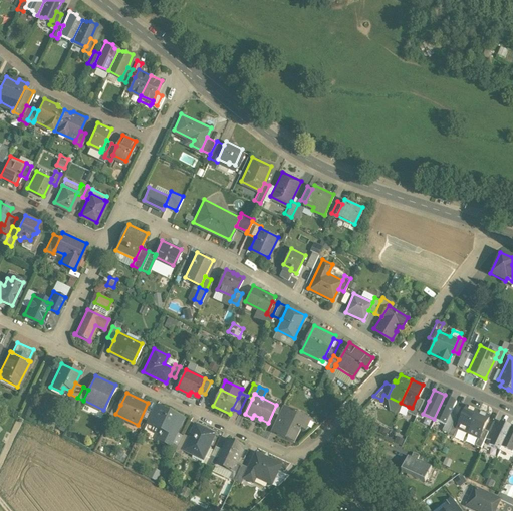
[(434,419),(444,424),(455,400),(445,395),(434,419)]
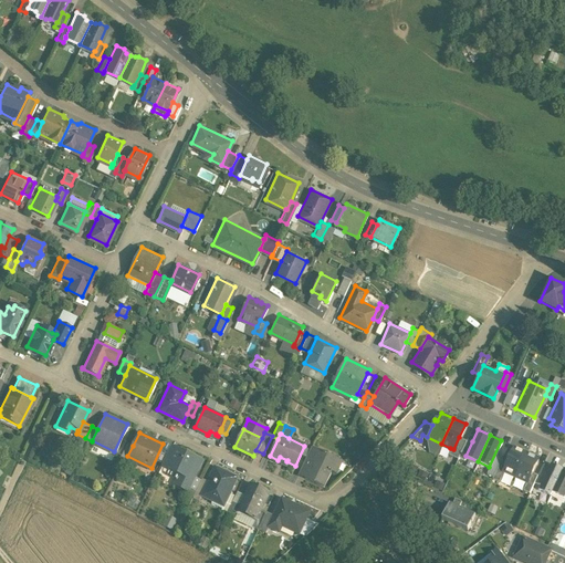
[(453,449),(450,448),(448,454),(457,458),(458,456),(466,439),(459,437),(453,449)]
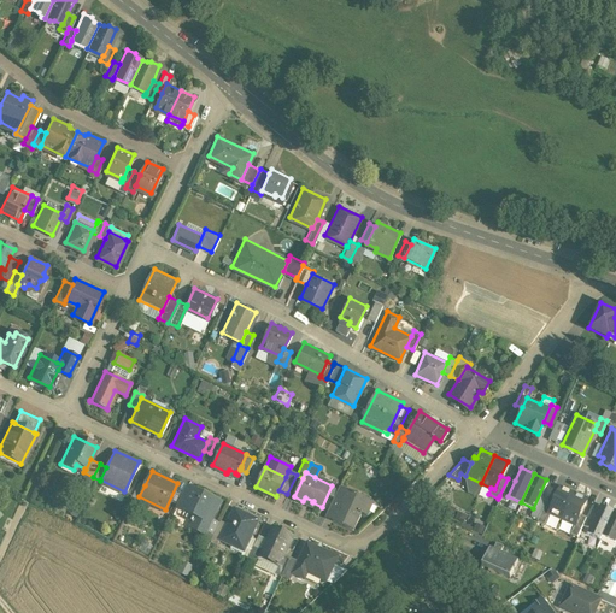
[(506,500),(515,481),(509,477),(499,496),(506,500)]
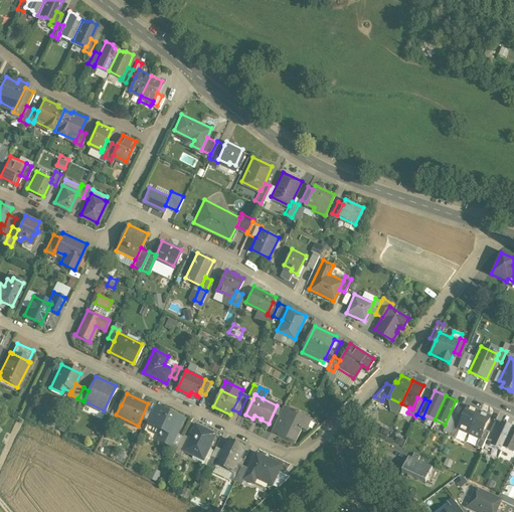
[(121,405),(115,402),(109,413),(115,416),(116,414),(121,405)]
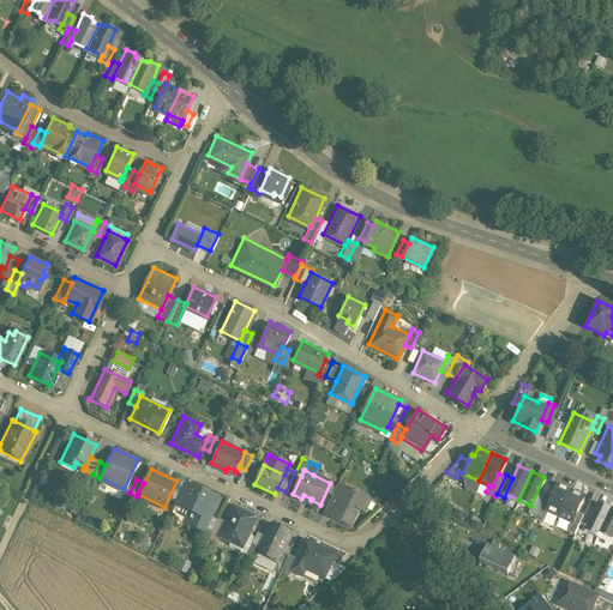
[(185,482),(174,503),(181,507),(190,490),(188,489),(191,485),(185,482)]
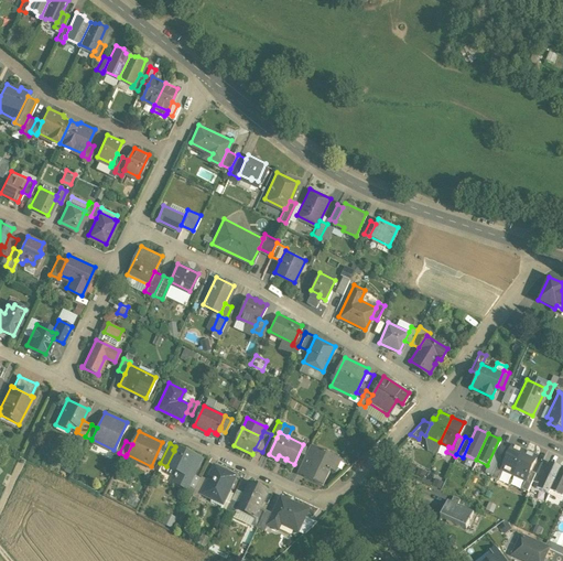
[(310,444),(302,462),(307,465),(309,464),(310,465),(312,460),(313,460),(318,449),(310,444)]
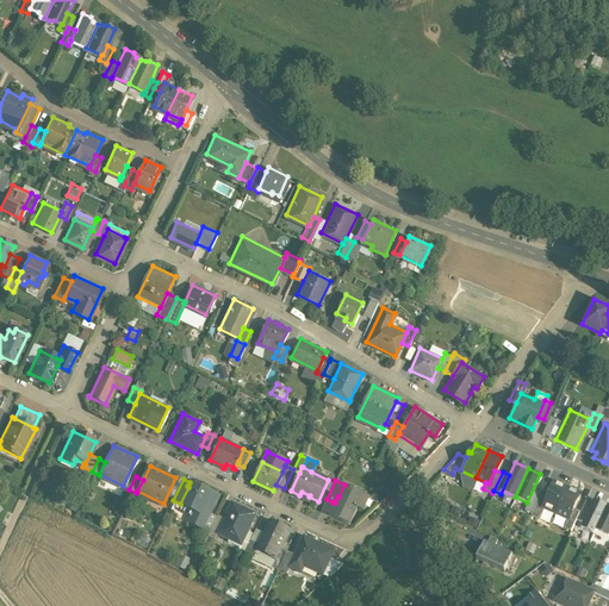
[(566,487),(553,480),(545,498),(541,506),(542,507),(554,512),(566,487)]
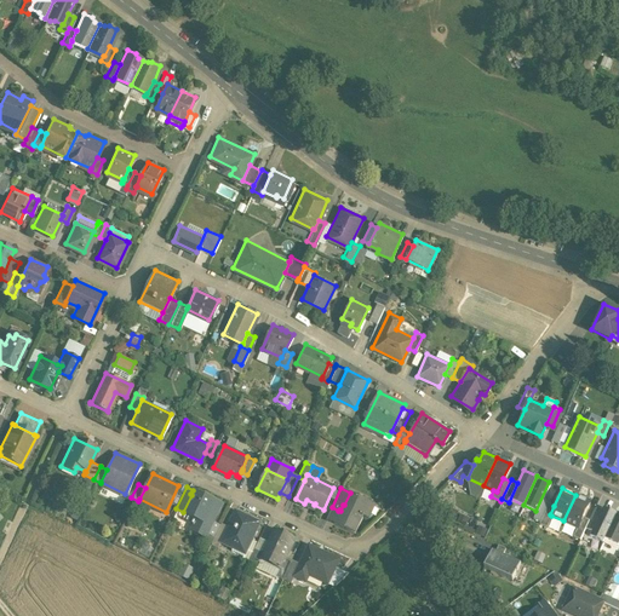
[(222,504),(193,490),(190,494),(191,495),(183,512),(184,512),(185,510),(196,516),(190,527),(206,535),(222,504)]
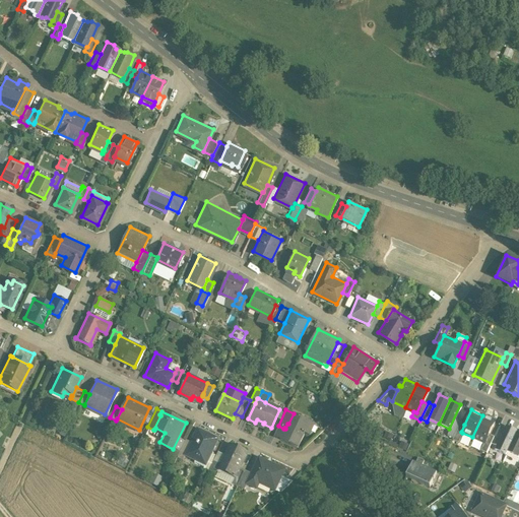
[(294,413),(288,424),(287,424),(285,429),(284,428),(283,429),(279,439),(297,447),(304,432),(309,421),(294,413)]
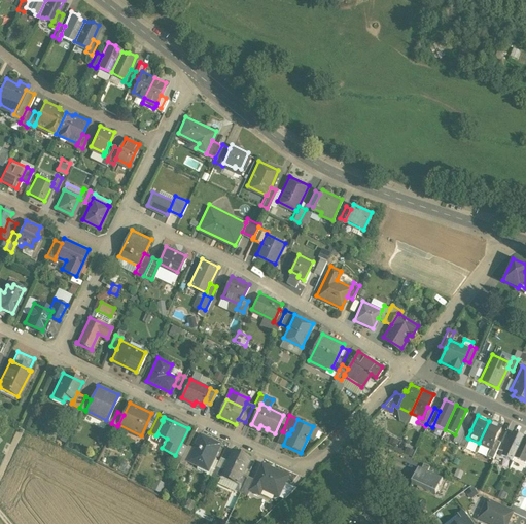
[(500,426),(489,421),(479,443),(489,448),(490,448),(494,439),(500,426)]
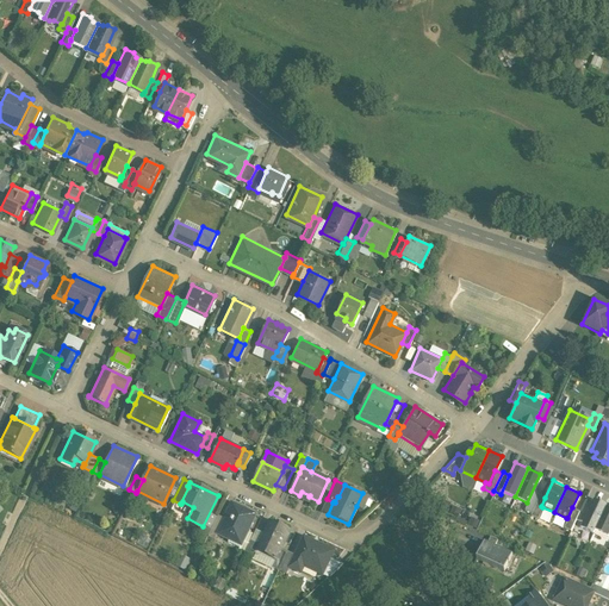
[(368,495),(362,493),(356,506),(362,508),(368,495)]
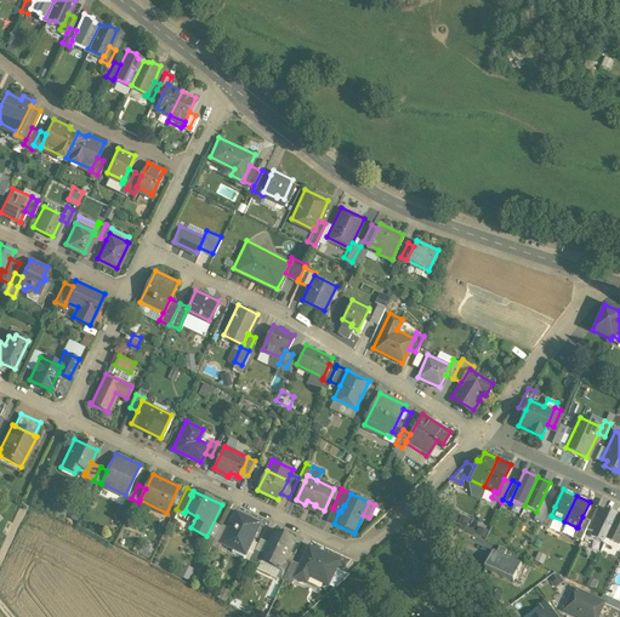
[(549,503),(539,524),(547,526),(552,516),(551,515),(555,507),(549,503)]
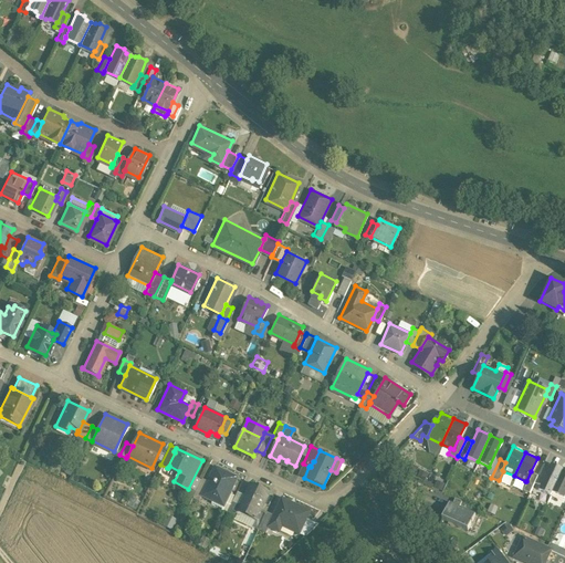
[(548,466),(542,462),(537,475),(534,481),(540,485),(548,466)]
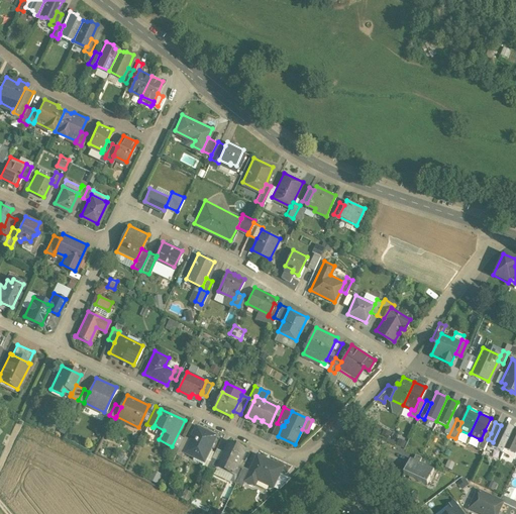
[(513,428),(502,423),(501,425),(493,442),(491,446),(502,451),(503,448),(513,428)]
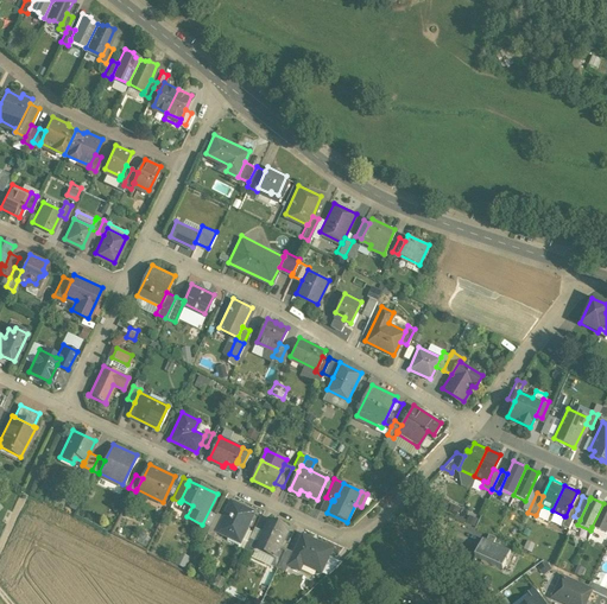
[(253,512),(229,500),(222,515),(215,531),(228,536),(229,533),(241,538),(253,512)]
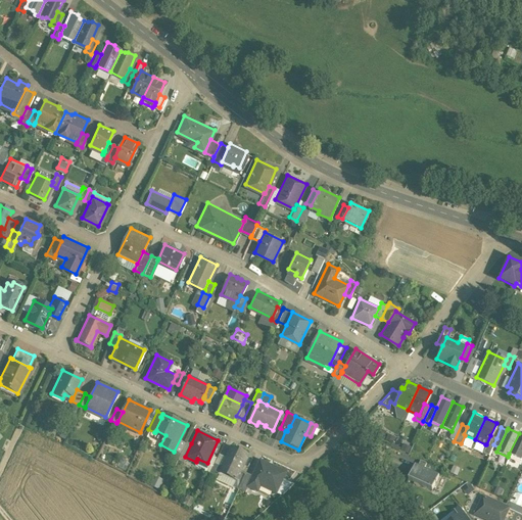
[(521,434),(519,433),(509,454),(520,459),(521,458),(521,455),(521,434)]
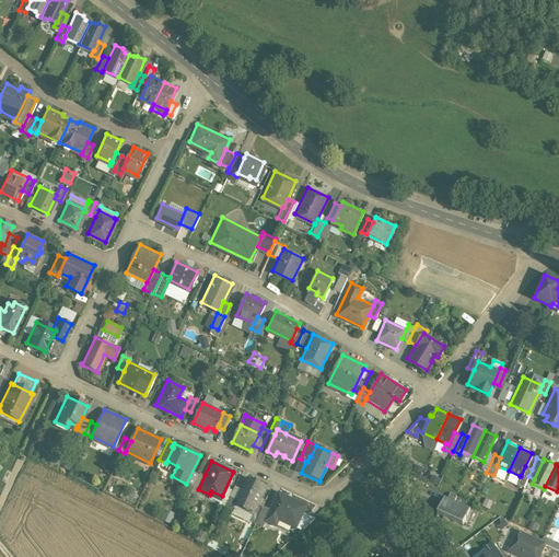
[(532,470),(525,466),(521,476),(520,476),(516,484),(523,487),(528,476),(532,470)]
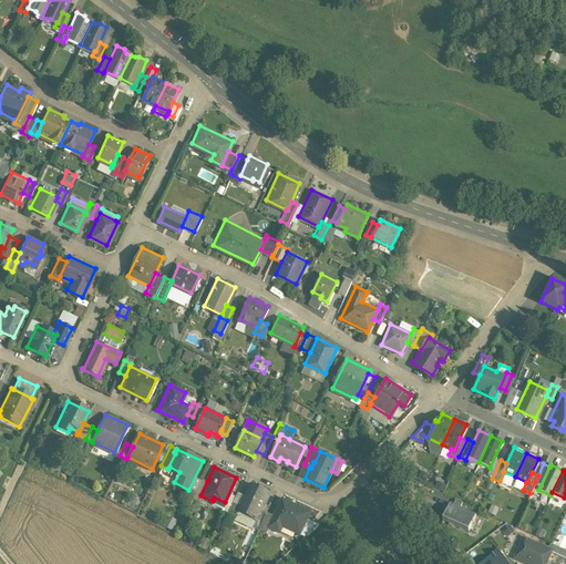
[(202,479),(195,492),(201,495),(207,481),(202,479)]
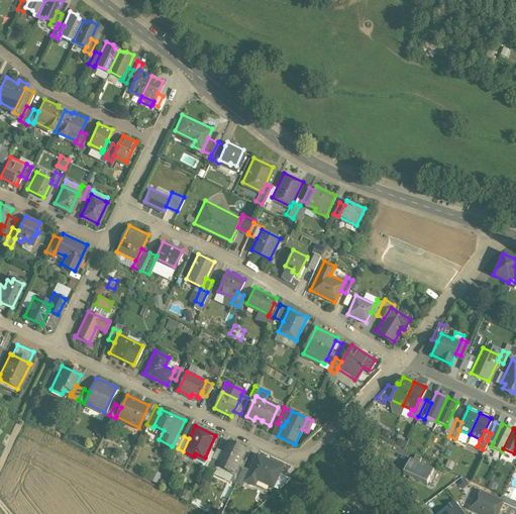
[(244,449),(228,441),(219,460),(216,467),(232,474),(236,467),(244,449)]
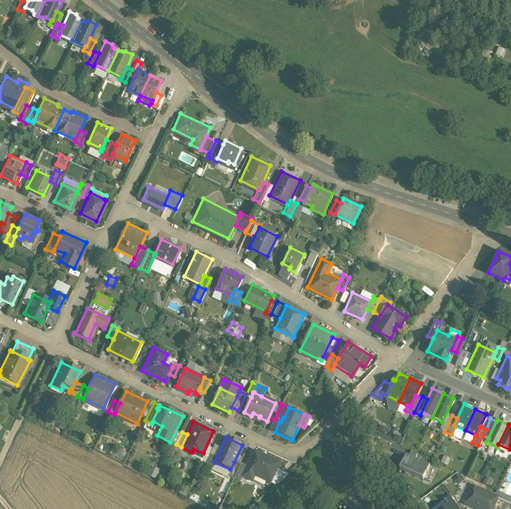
[(203,453),(193,449),(192,452),(191,454),(200,459),(203,453)]
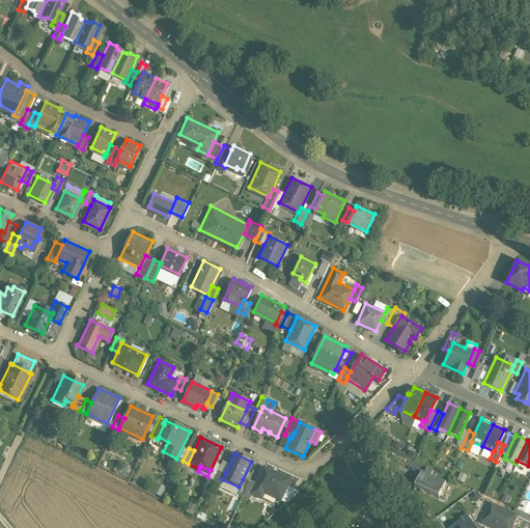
[(289,480),(263,467),(256,482),(251,493),(252,494),(261,498),(263,493),(280,500),(287,485),(289,480)]
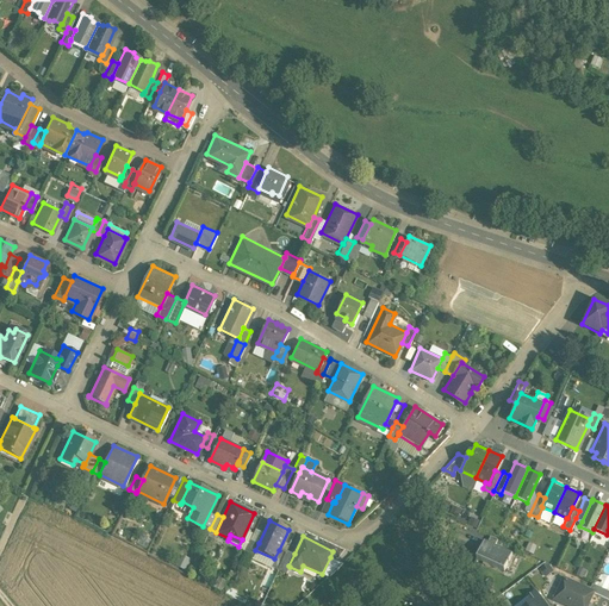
[(476,558),(504,572),(511,555),(493,547),(497,539),(490,536),(486,543),(483,542),(476,558)]
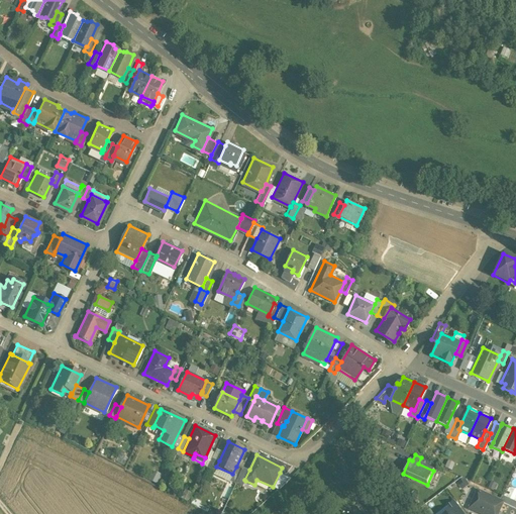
[(219,460),(212,457),(206,469),(213,473),(216,467),(219,460)]
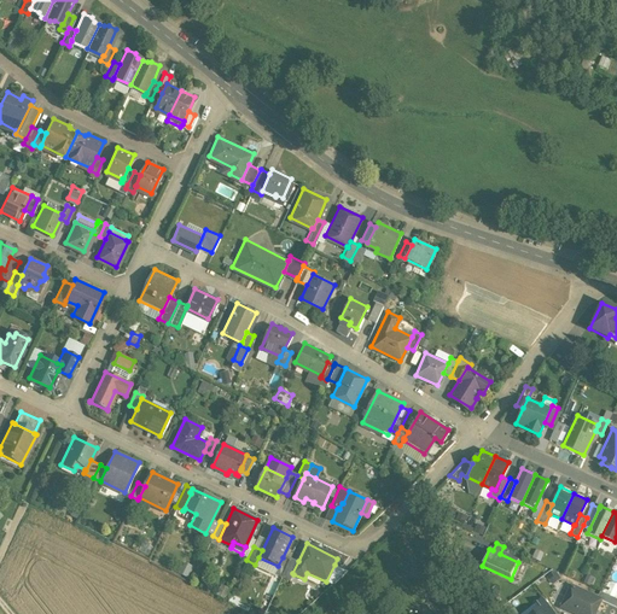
[(278,566),(274,574),(281,577),(290,561),(283,557),(278,566)]
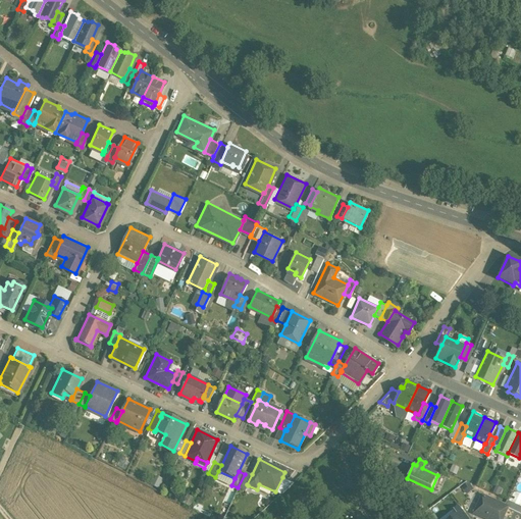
[(245,474),(238,487),(245,490),(248,485),(247,484),(252,474),(246,472),(245,474)]
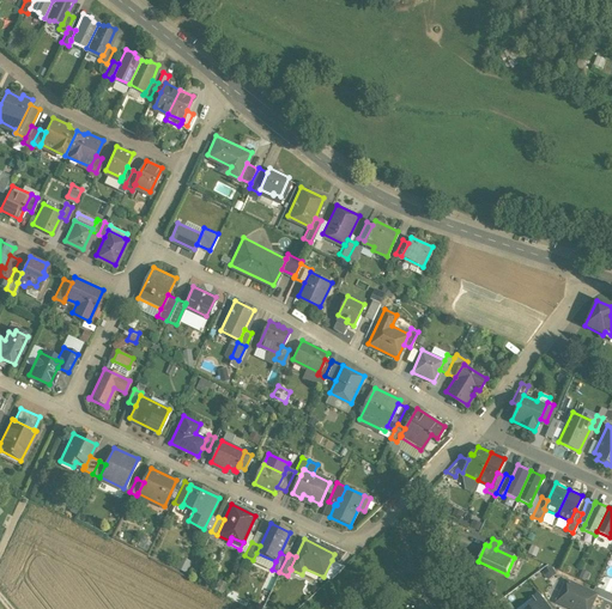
[(329,579),(344,566),(332,560),(323,577),(329,579)]
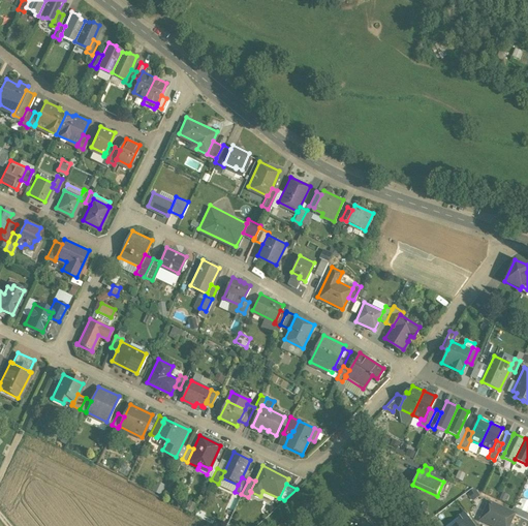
[(516,507),(524,511),(527,501),(527,500),(521,497),(516,507)]
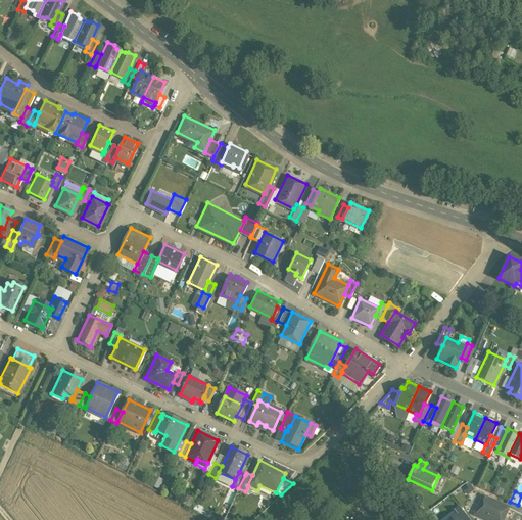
[(505,506),(482,495),(474,513),(488,519),(502,519),(508,508),(505,506)]
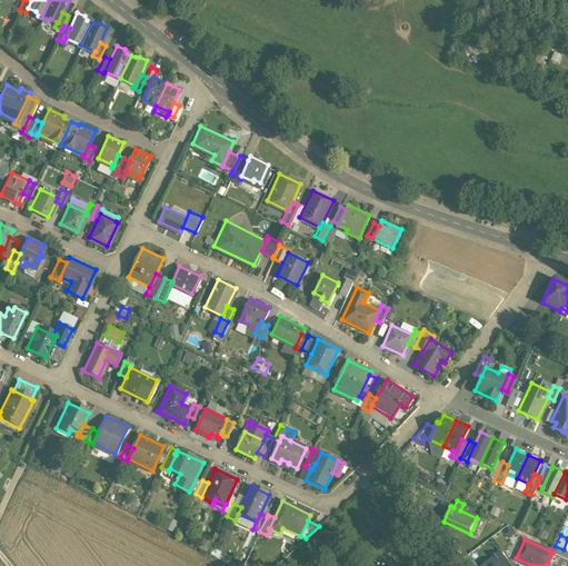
[(567,559),(567,552),(551,545),(549,550),(552,553),(567,559)]
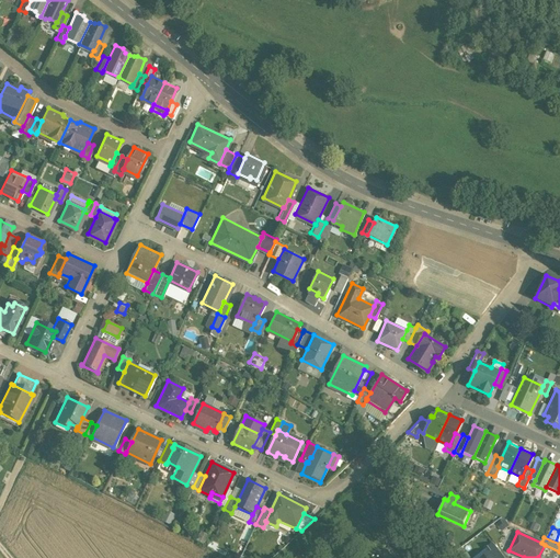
[(503,557),(492,543),(487,548),(491,554),(491,553),(495,557),(503,557)]
